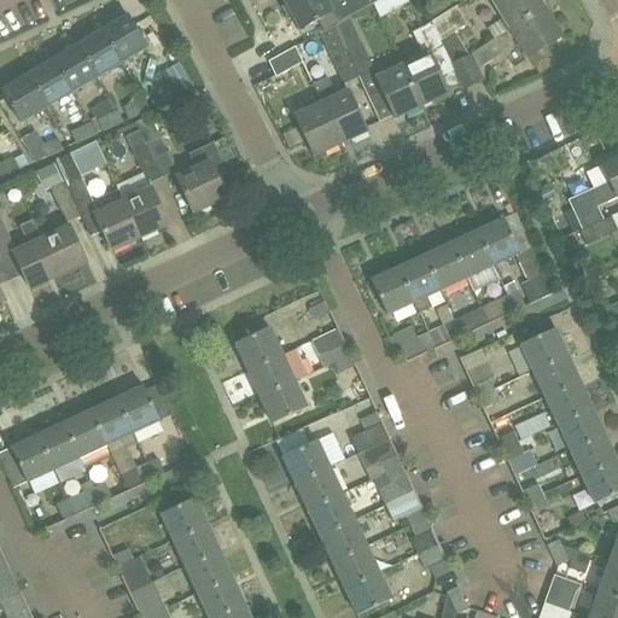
[(336,0),(327,0),(326,1),(325,0),(293,0),(285,5),(285,6),(280,7),(287,21),(292,18),(298,30),(331,13),(337,23),(378,0),(339,0),(338,1),(336,0)]
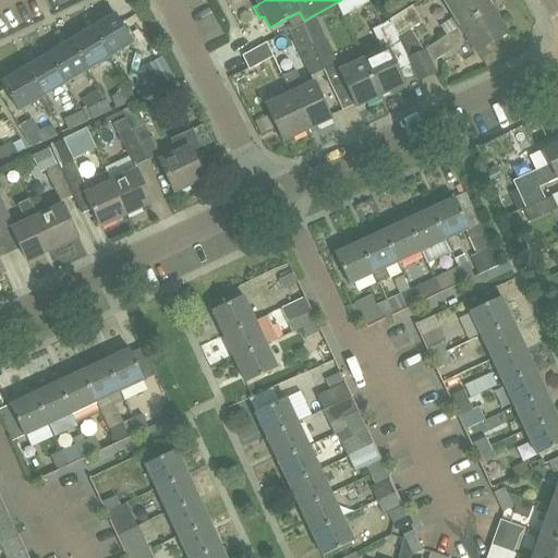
[(468,21),(490,7),(486,0),(443,0),(460,26),(468,21)]
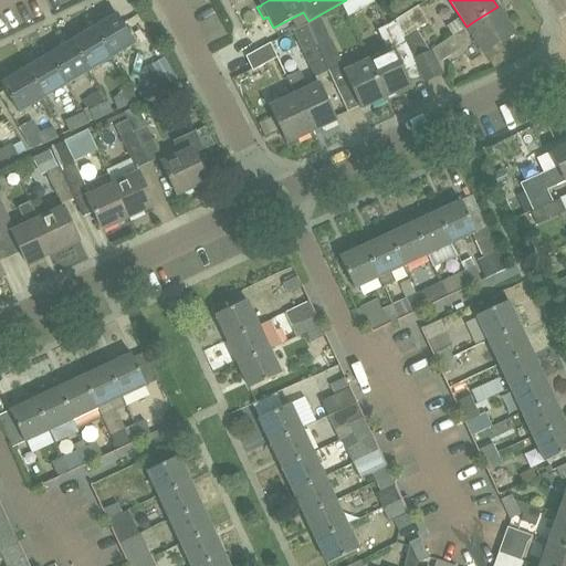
[(418,6),(395,20),(402,38),(404,39),(412,59),(429,51),(417,30),(428,22),(418,6)]
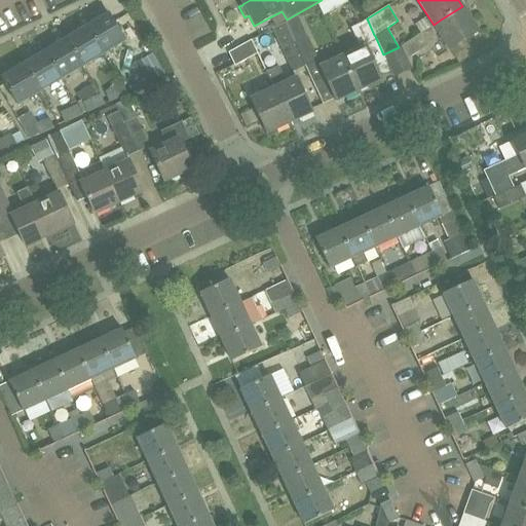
[(478,30),(462,6),(441,20),(434,25),(448,48),(478,30)]
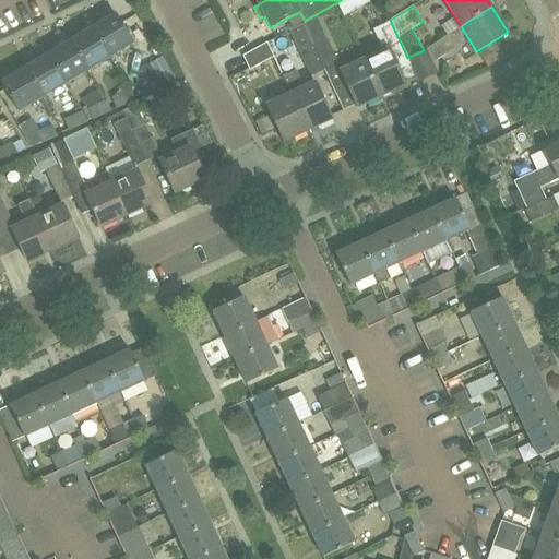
[(114,13),(91,26),(108,57),(131,43),(114,13)]
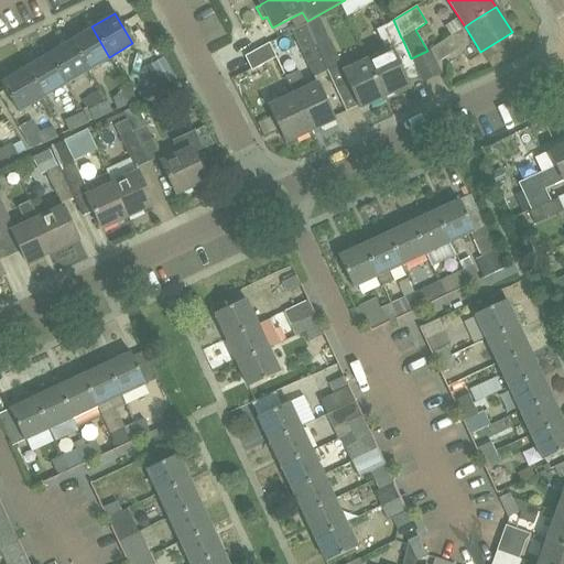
[(320,17),(306,23),(305,23),(326,71),(342,64),(320,17)]
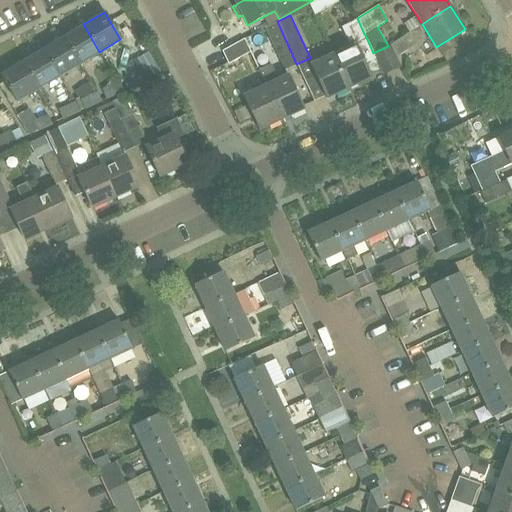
[(375,57),(373,53),(365,35),(364,34),(357,18),(340,26),(349,44),(332,52),(348,88),(371,77),(364,62),(375,57)]
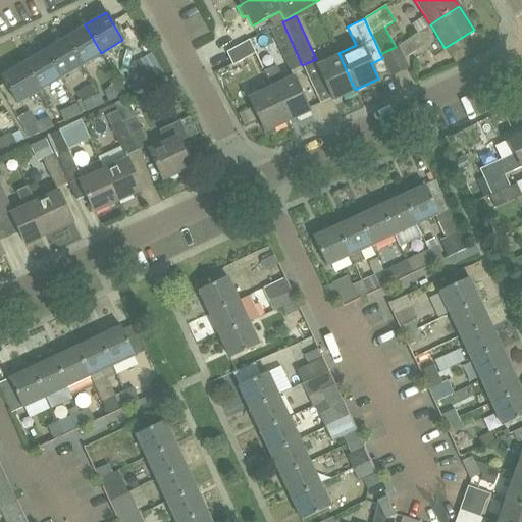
[(302,65),(282,21),(270,28),(291,70),(302,65)]
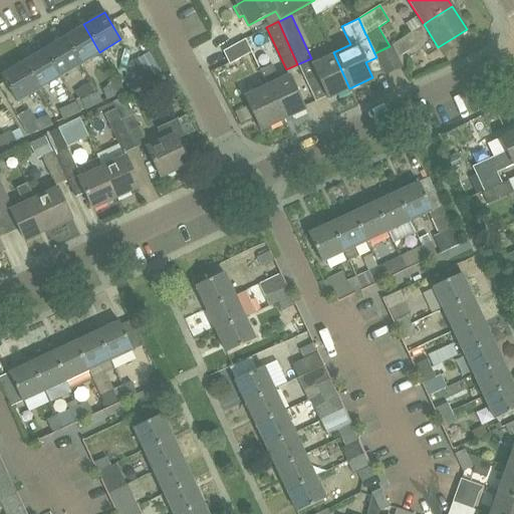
[(99,52),(83,24),(62,37),(79,64),(99,52)]
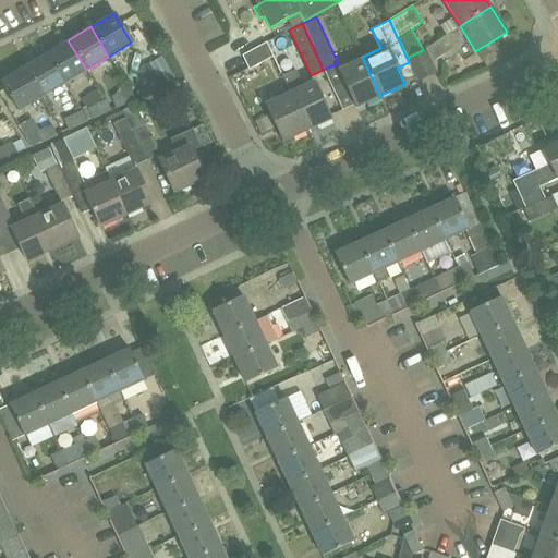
[(407,58),(409,62),(417,81),(435,72),(431,61),(458,44),(450,32),(426,48),(423,50),(407,58)]
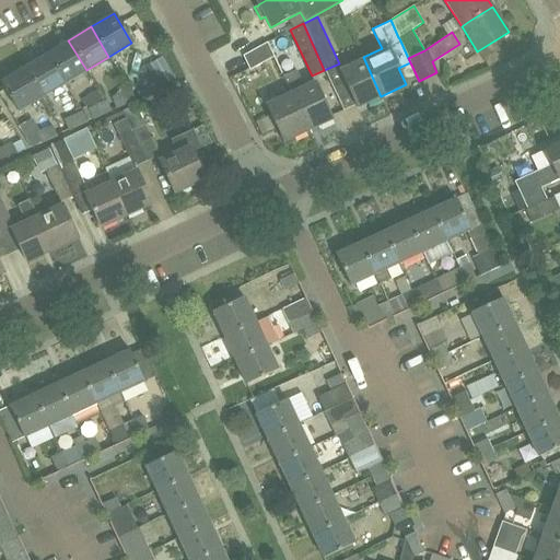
[(86,70),(68,41),(45,54),(63,84),(86,70)]
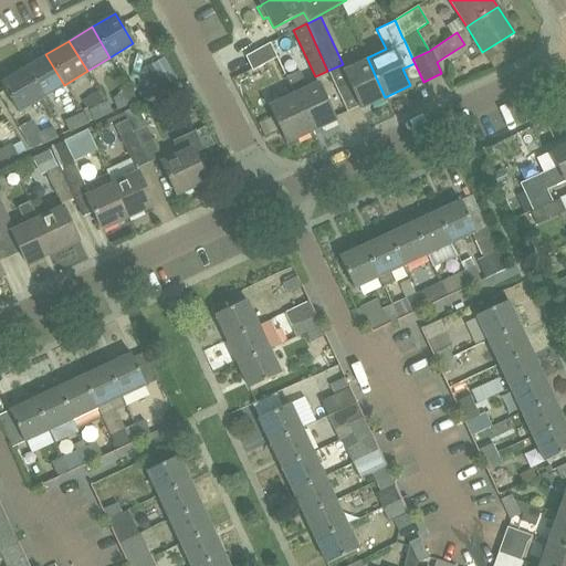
[(276,56),(270,42),(245,56),(252,71),(276,56)]
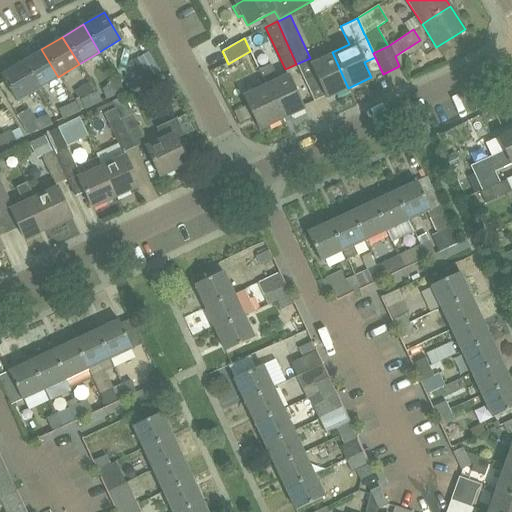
[(21,62),(37,89),(58,77),(41,49),(39,46),(29,52),(31,56),(21,62)]
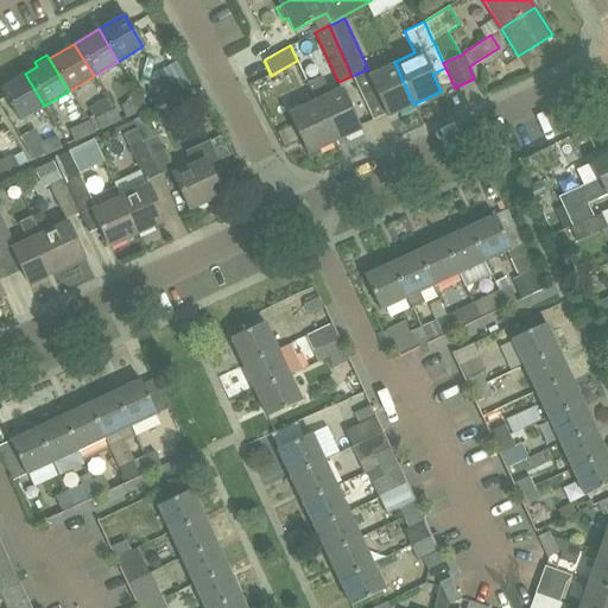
[(181,99),(194,92),(176,62),(164,70),(181,99)]
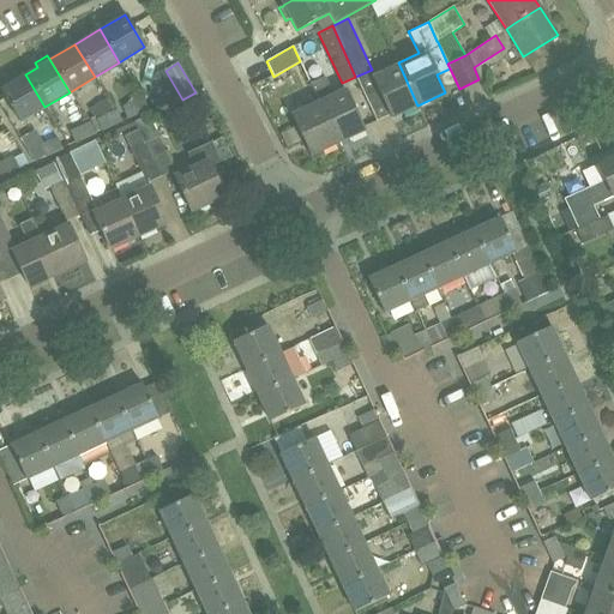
[(398,62),(371,76),(391,118),(417,106),(398,62)]
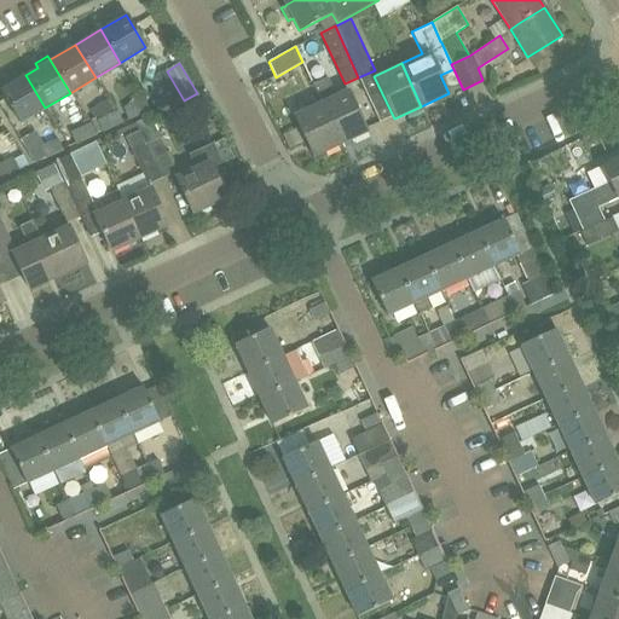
[(45,108),(25,75),(0,90),(19,122),(45,108)]
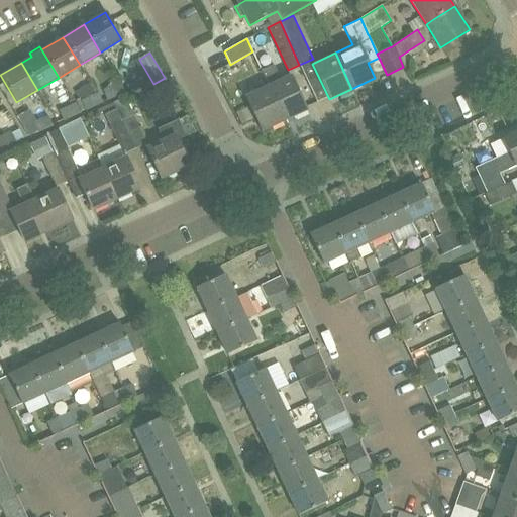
[(290,75),(280,80),(273,66),(262,71),(269,85),(268,85),(284,120),(307,110),(290,75)]
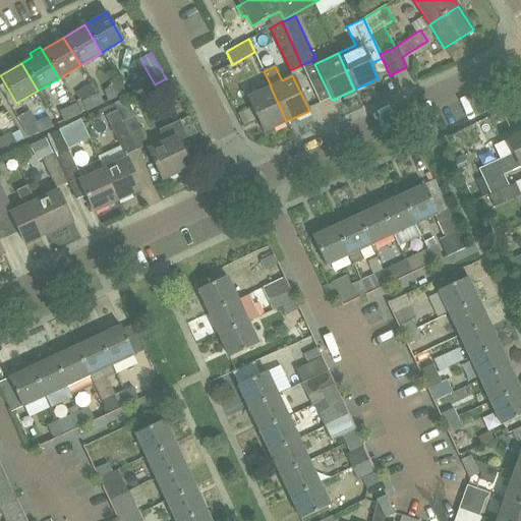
[(150,88),(146,77),(127,85),(132,97),(150,88)]
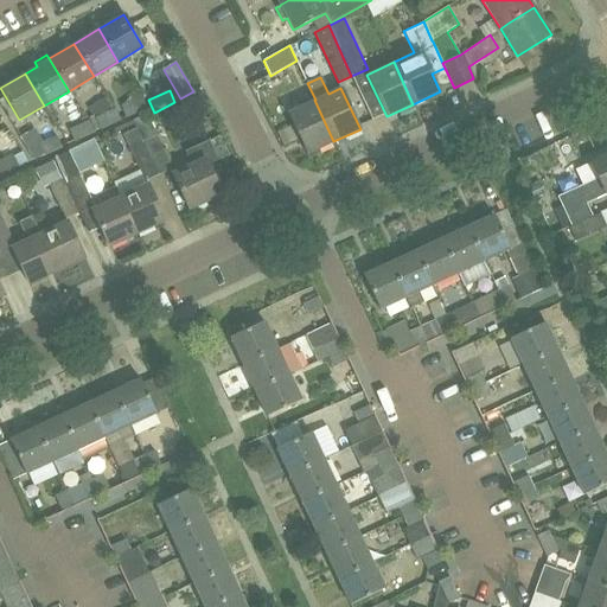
[(141,96),(120,106),(126,119),(146,108),(141,96)]
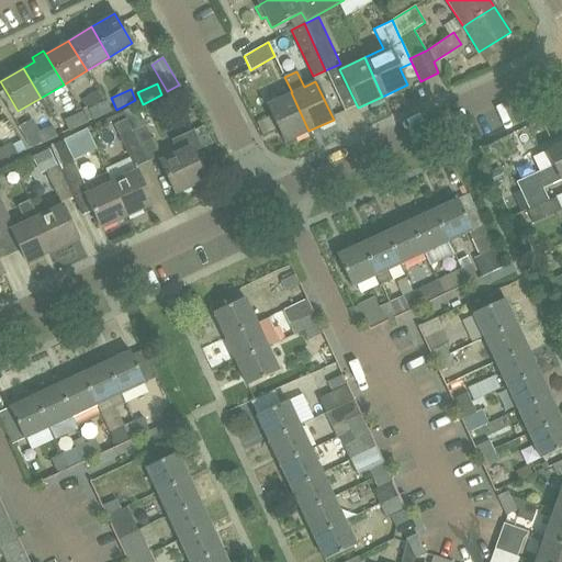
[(82,100),(88,109),(93,121),(112,112),(107,100),(102,102),(97,91),(82,100)]
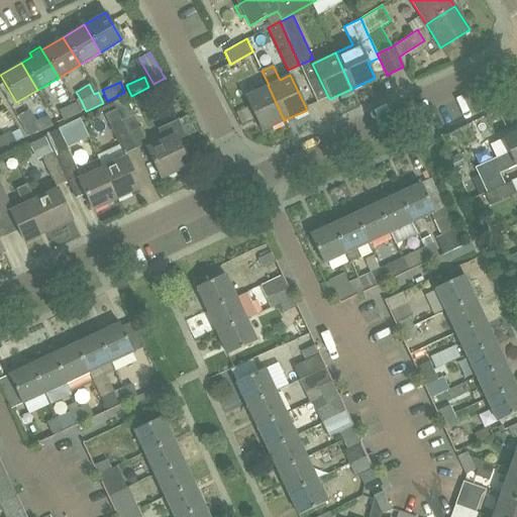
[(284,120),(268,85),(244,96),(262,131),(284,120)]
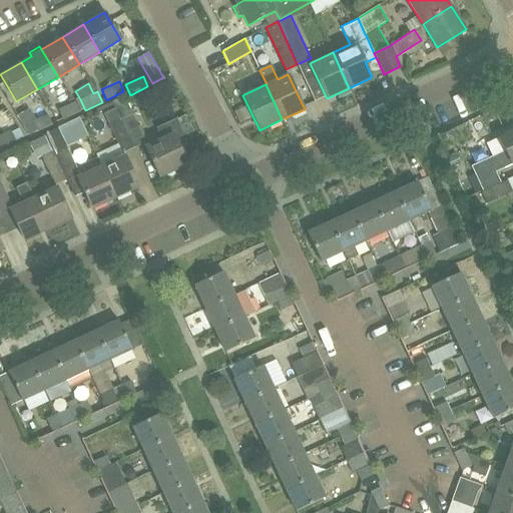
[(111,101),(115,109),(133,148),(145,142),(123,95),(111,101)]
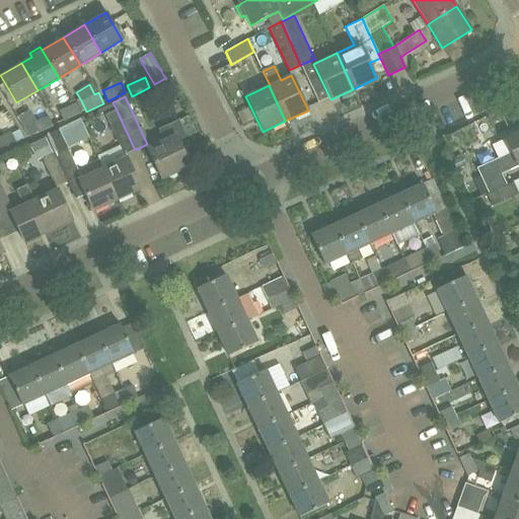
[(59,110),(64,122),(81,114),(76,102),(59,110)]
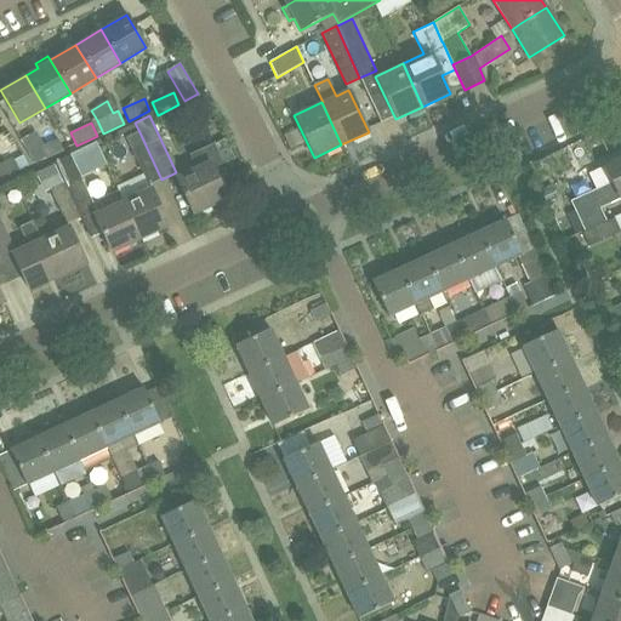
[(161,180),(140,132),(126,138),(148,186),(161,180)]
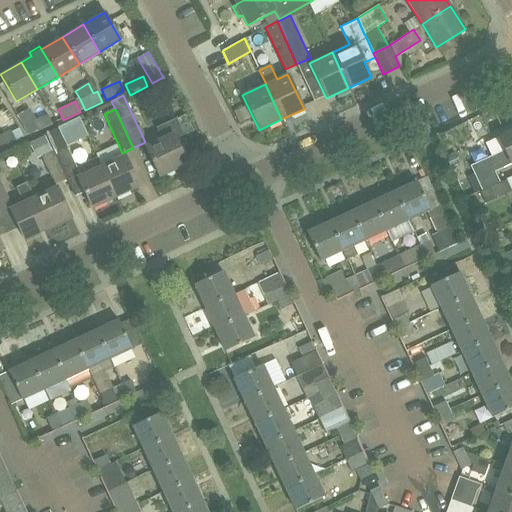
[(47,114),(30,122),(35,133),(52,125),(47,114)]
